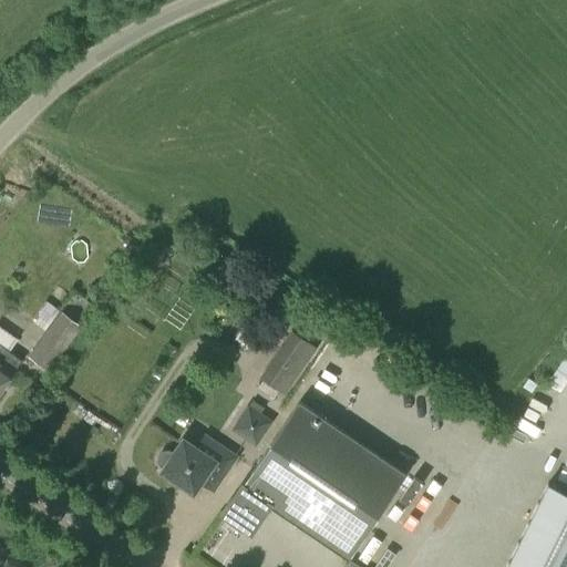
[(49,371),(82,327),(61,311),(28,356),(49,371)]
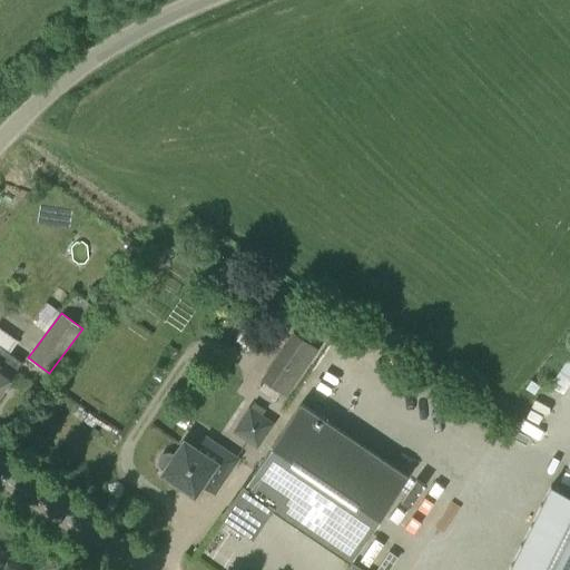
[(318,350),(313,345),(297,335),(293,332),(261,380),(265,383),(282,394),(286,396),(318,350)]
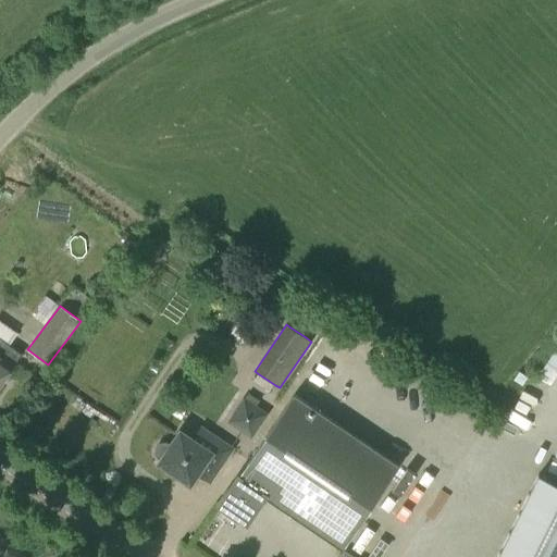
[(0,384),(12,367),(21,355),(0,339),(0,384)]
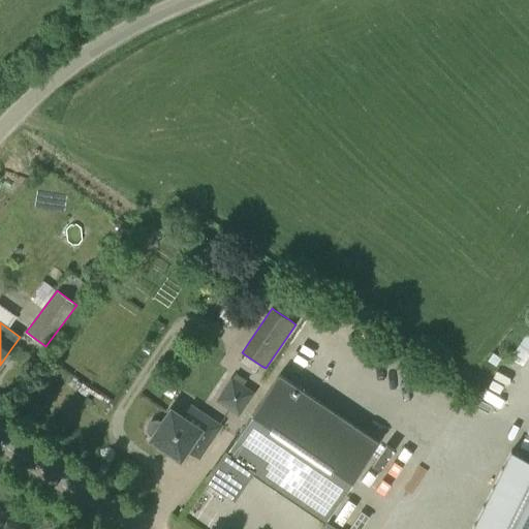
[(229,493),(246,468),(325,521),(379,441),(280,373),(209,478),(229,493)]
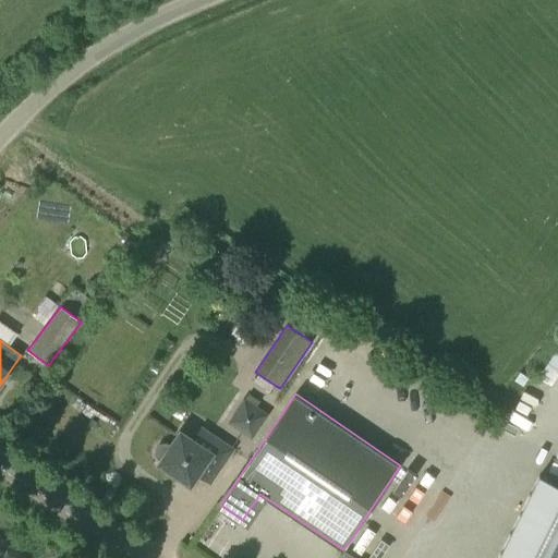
[(252,439),(269,414),(244,398),(227,422),(252,439)]
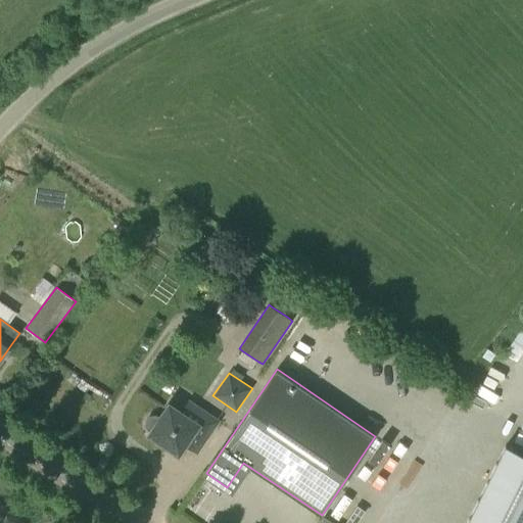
[(487,381),(475,403),(492,414),(505,391),(487,381)]
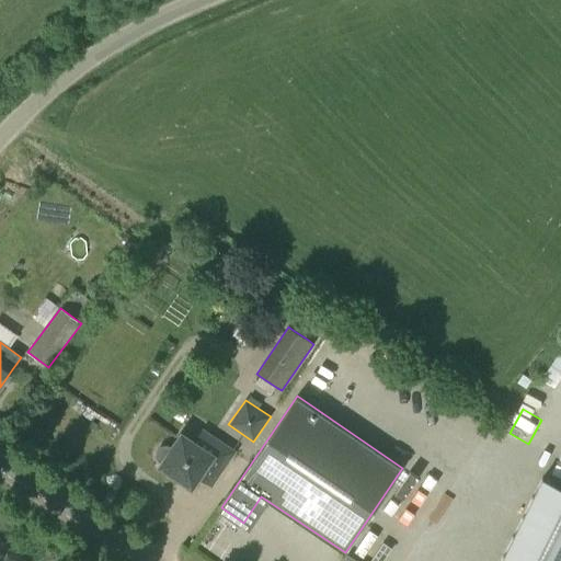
[(233,451),(203,431),(194,443),(182,434),(172,448),(168,445),(164,445),(161,446),(158,448),(157,450),(156,455),(157,459),(159,462),(161,464),(160,465),(192,487),(199,476),(212,483),(233,451)]
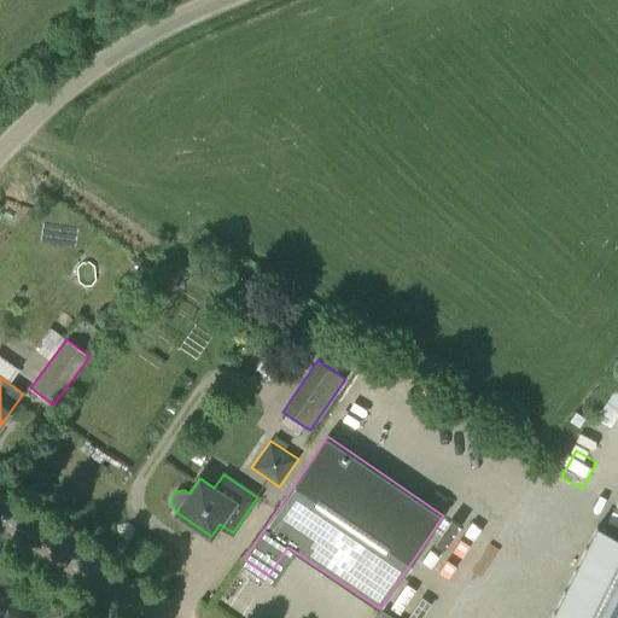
[(617,617),(617,537),(596,528),(551,617),(617,617)]
